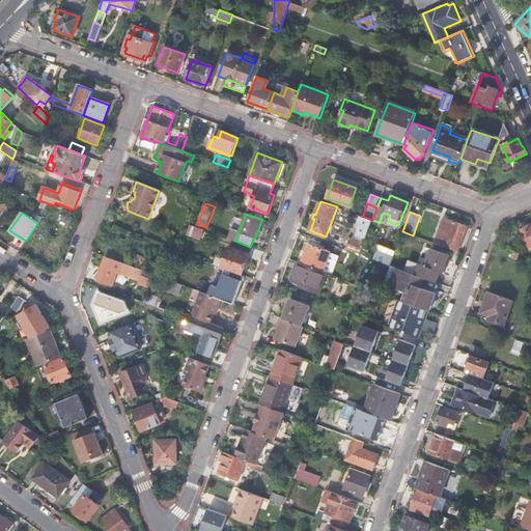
[(457,214),(456,220),(471,222),(472,216),(457,214)]
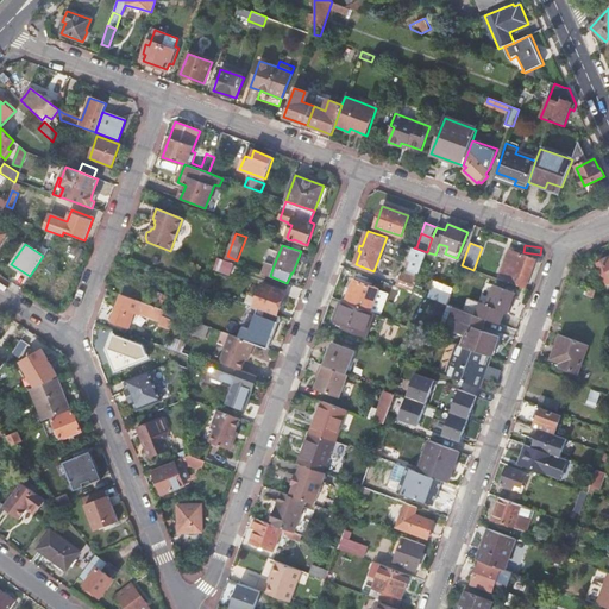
[(407,267),(420,271),(427,252),(414,248),(409,259),(409,261),(407,267)]
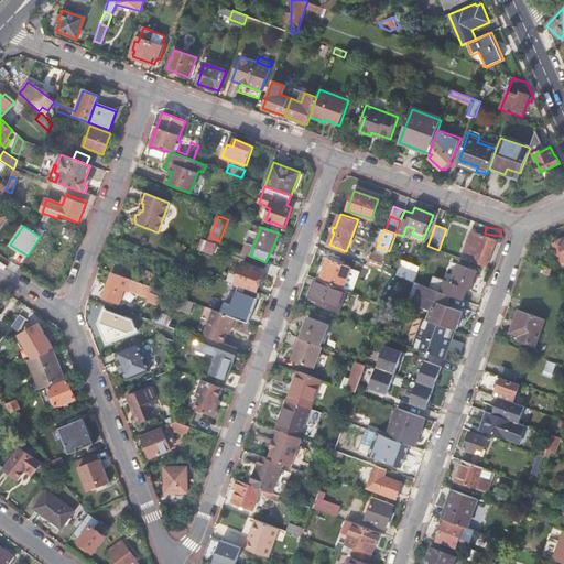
[(472,231),(462,258),(485,267),(495,240),(472,231)]
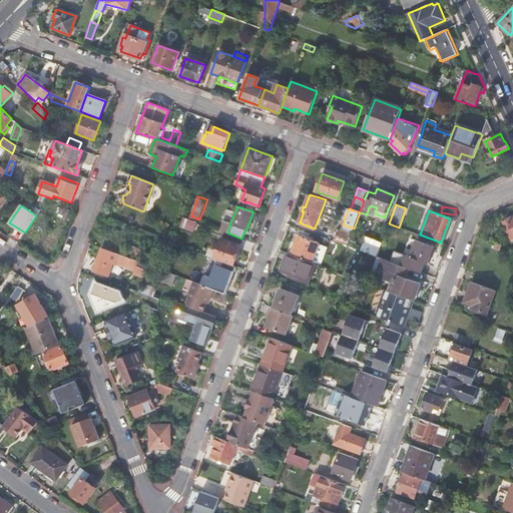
[(192,237),(197,222),(182,216),(179,225),(181,225),(178,232),(192,237)]
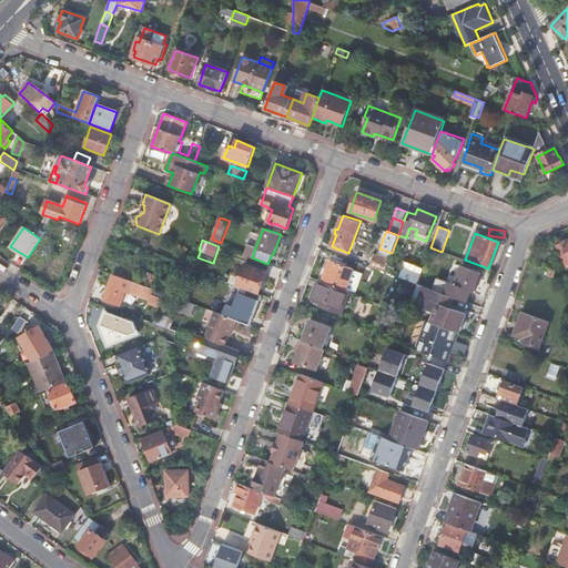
[(567,264),(567,254),(563,243),(557,245),(567,265),(567,264)]
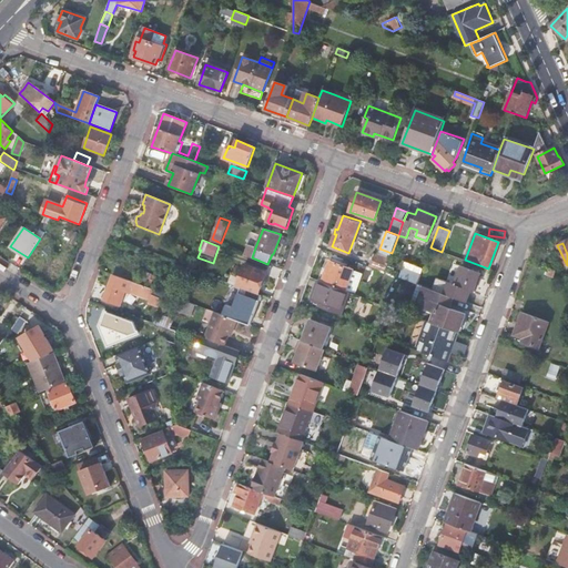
[(250,246),(246,256),(252,257),(255,247),(250,246)]
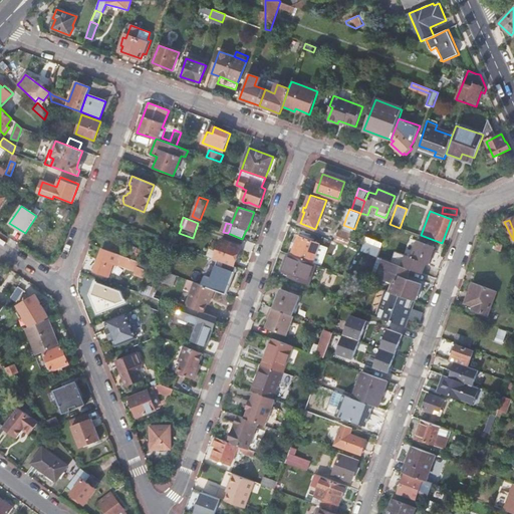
[(334,241),(348,246),(352,235),(338,230),(334,241)]
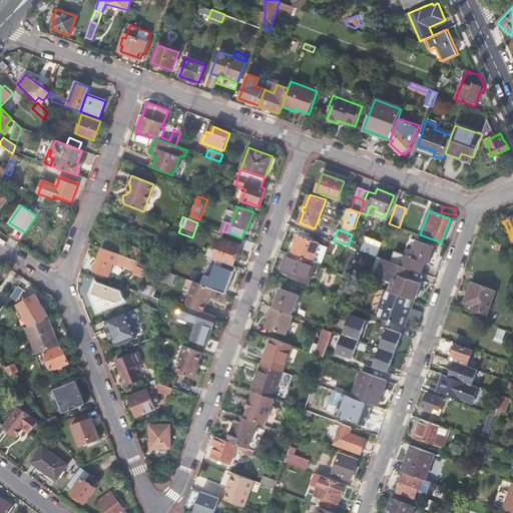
[(292,242),(287,253),(312,263),(318,244),(319,243),(298,235),(295,243),(292,242)]
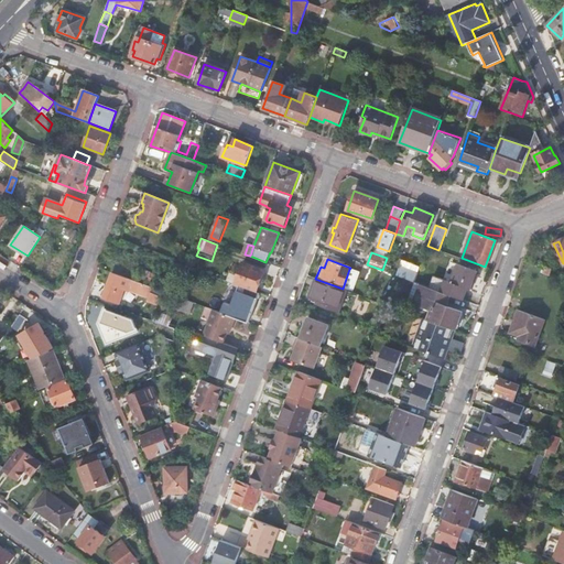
[(396,271),(394,274),(398,275),(414,282),(420,268),(403,261),(399,272),(396,271)]
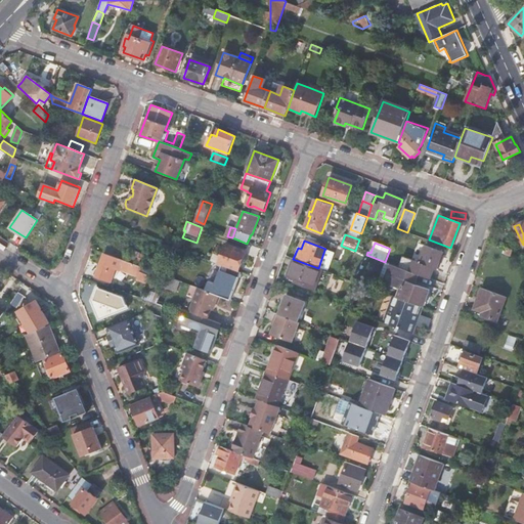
[(210,261),(222,265),(237,271),(245,251),(225,244),(222,254),(213,251),(210,261)]
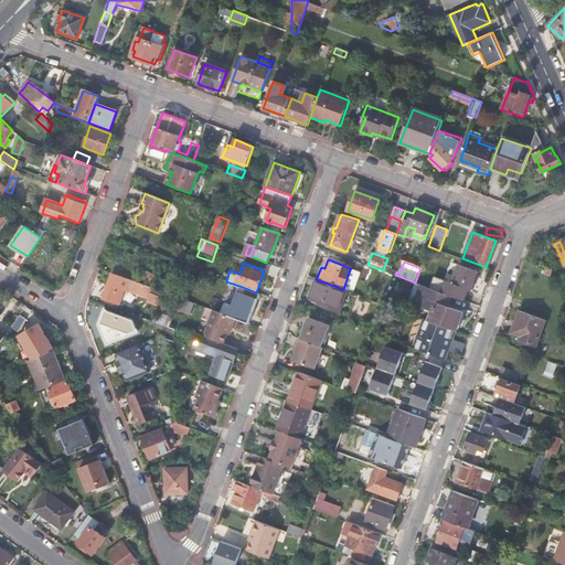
[(189,269),(178,265),(177,270),(187,274),(189,269)]
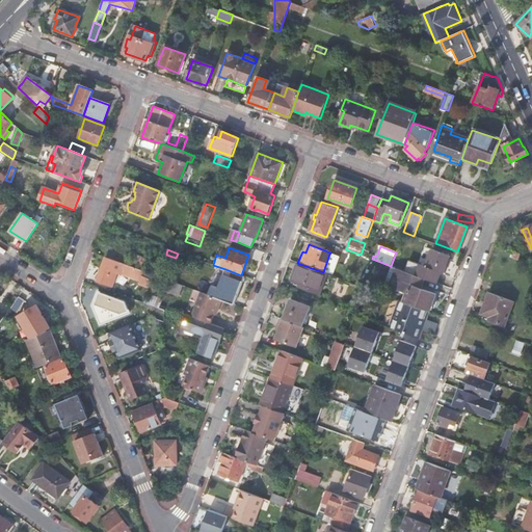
[(405,271),(424,278),(436,283),(441,272),(444,273),(450,256),(432,249),(431,253),(426,266),(422,264),(409,260),(405,271)]
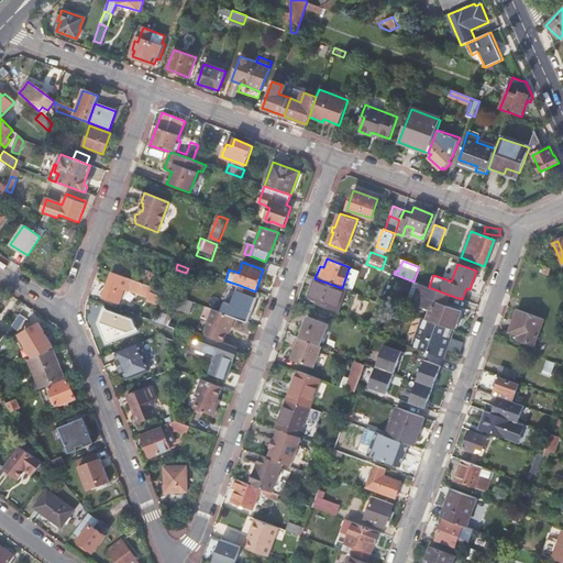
[(446,279),(451,282),(456,267),(452,265),(446,279)]
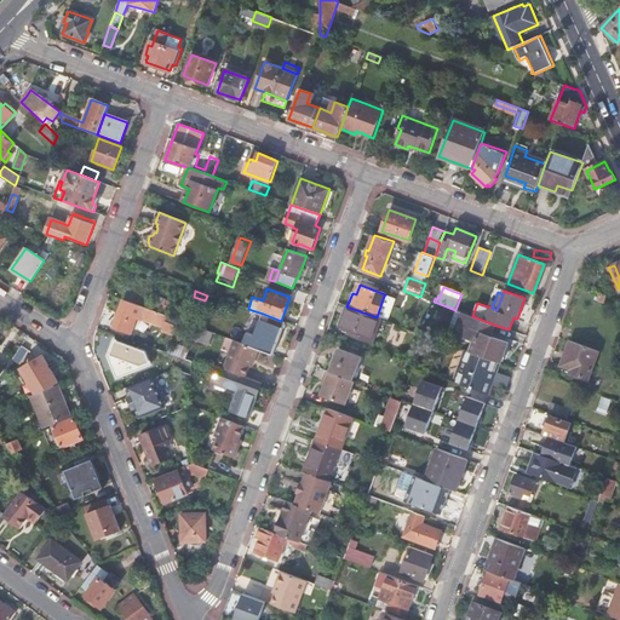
[(604,303),(608,296),(601,293),(598,299),(604,303)]
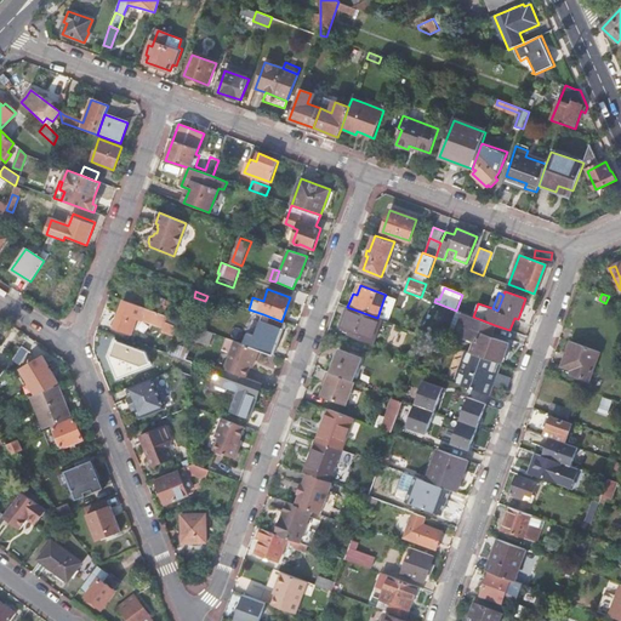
[(385,296),(377,318),(382,320),(387,322),(396,300),(385,296)]
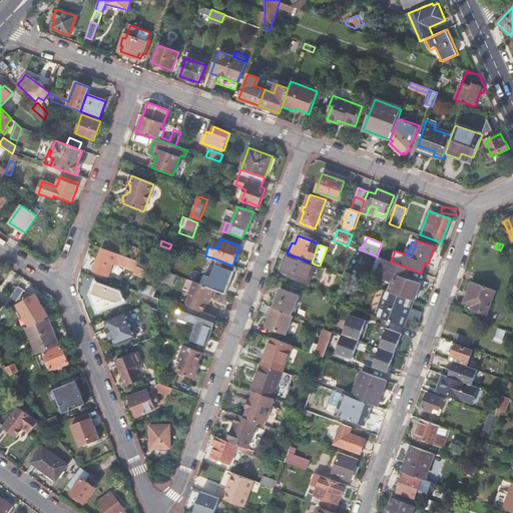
[(144,251),(132,247),(130,254),(141,259),(144,251)]
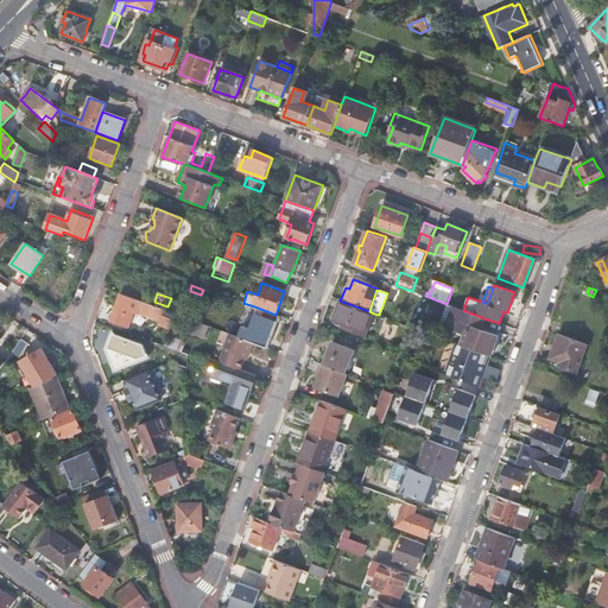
[(151,311),(153,305),(121,295),(112,321),(127,327),(133,311),(138,312),(139,308),(151,312),(151,311)]
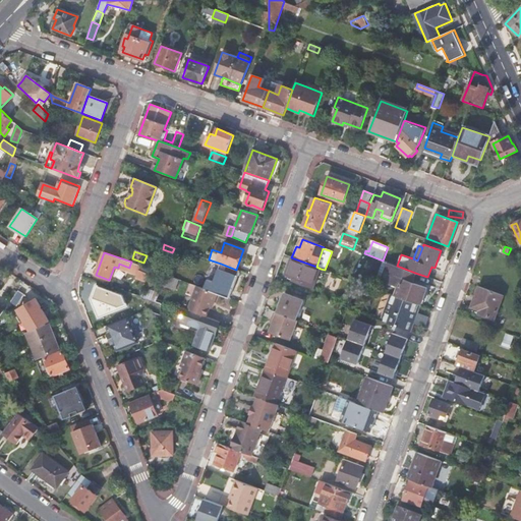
[(321,269),(316,267),(291,257),(285,275),(299,280),(298,283),(312,289),(321,269)]
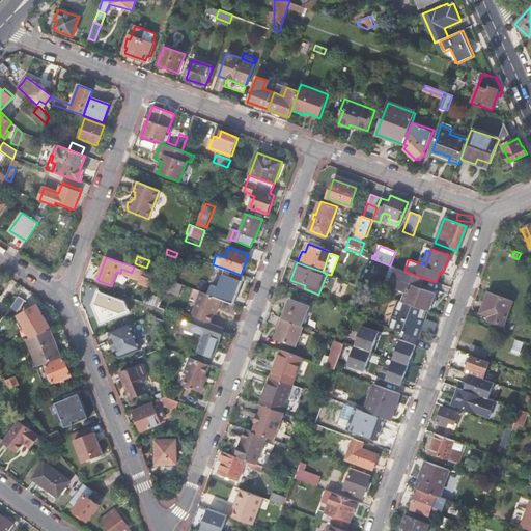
[(390,285),(397,268),(391,266),(384,283),(390,285)]
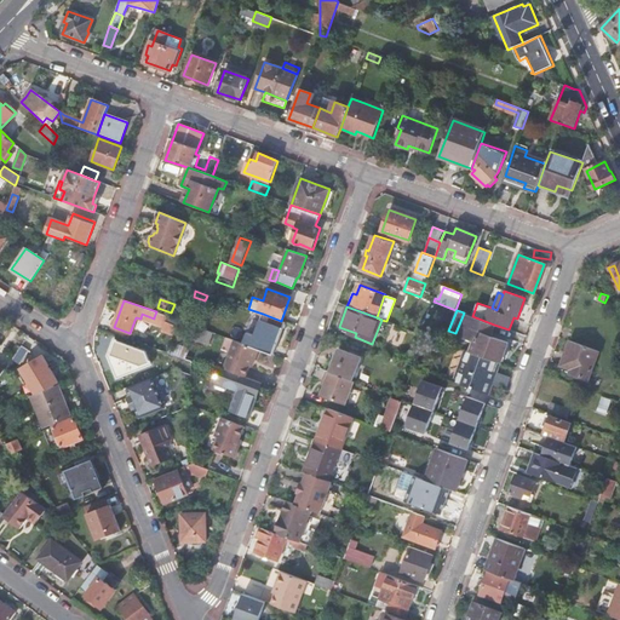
[(165,322),(167,316),(156,311),(154,317),(165,322)]
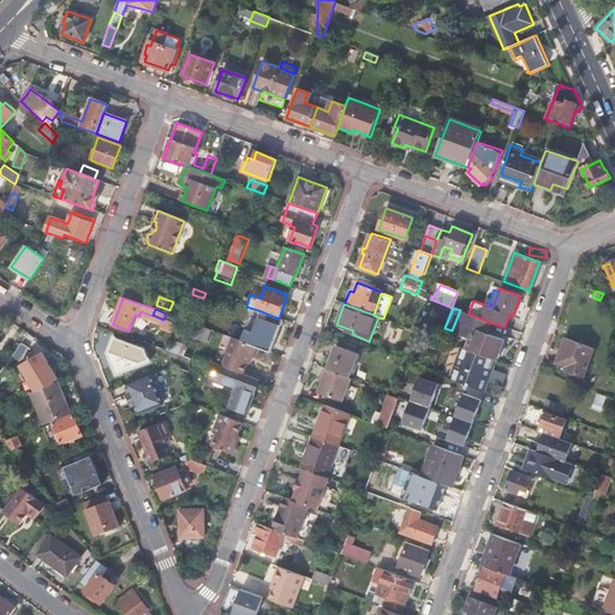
[(487,333),(490,322),(469,314),(460,310),(452,330),(471,339),(467,350),(497,360),(505,340),(487,333)]
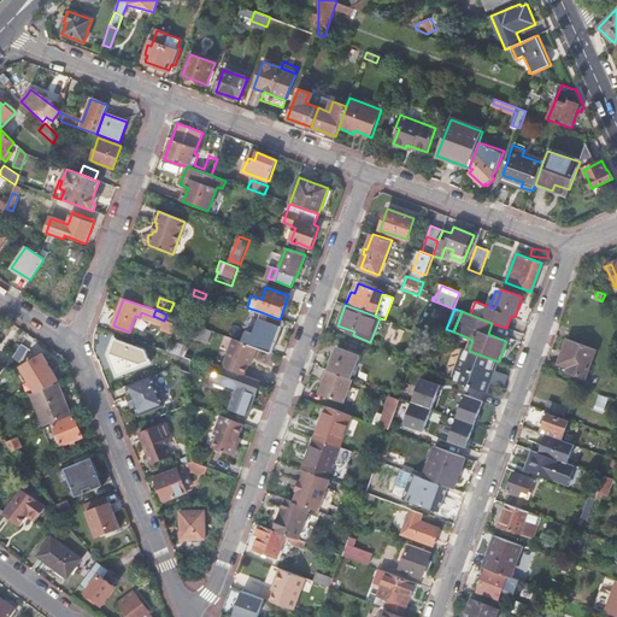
[(246,331),(242,342),(257,347),(271,352),(283,321),(280,319),(262,312),(253,334),(246,331)]
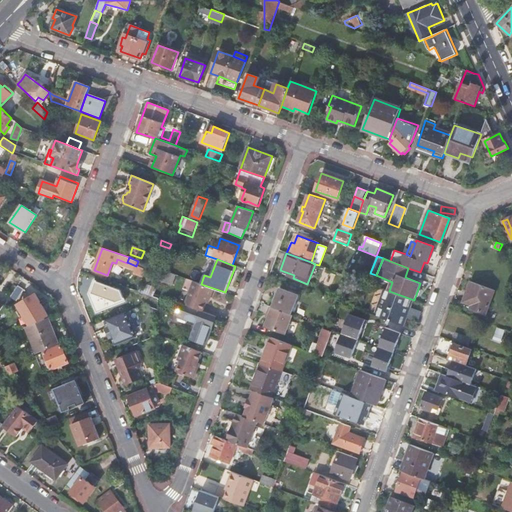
[(165,263),(162,270),(170,272),(172,266),(165,263)]
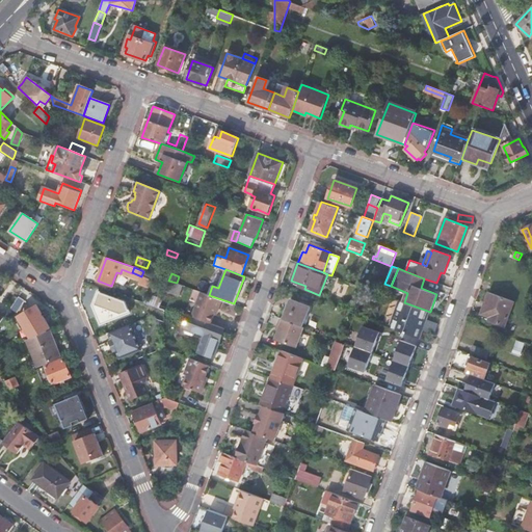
[(178,296),(182,285),(177,283),(168,281),(165,291),(178,296)]
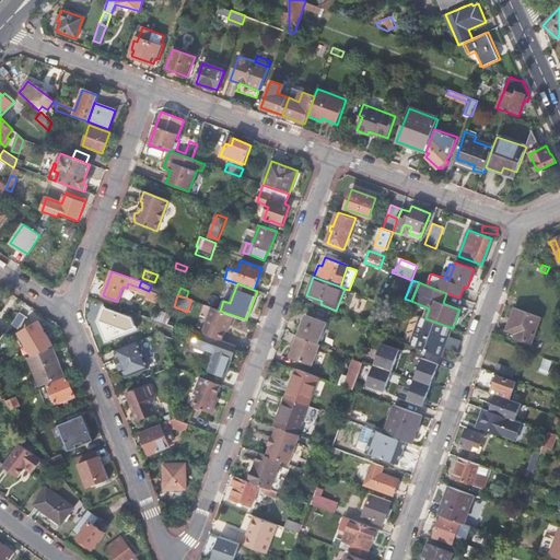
[(230,326),(233,315),(220,311),(211,307),(202,333),(222,340),(228,325),(230,326)]
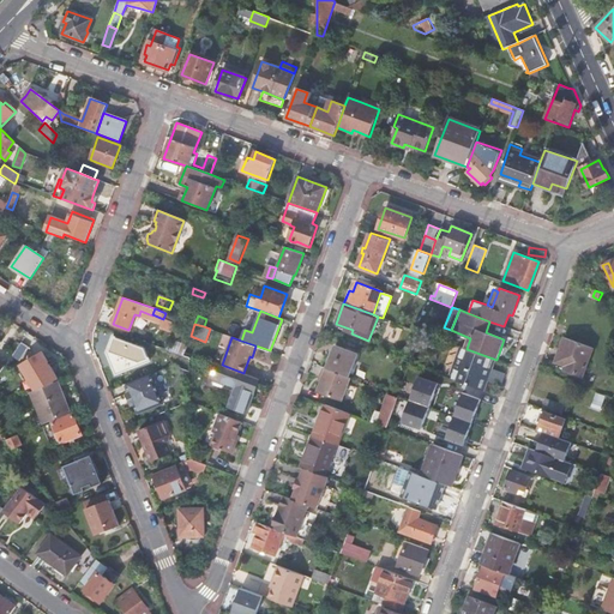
[(583,375),(594,348),(565,337),(557,362),(567,366),(565,369),(583,375)]
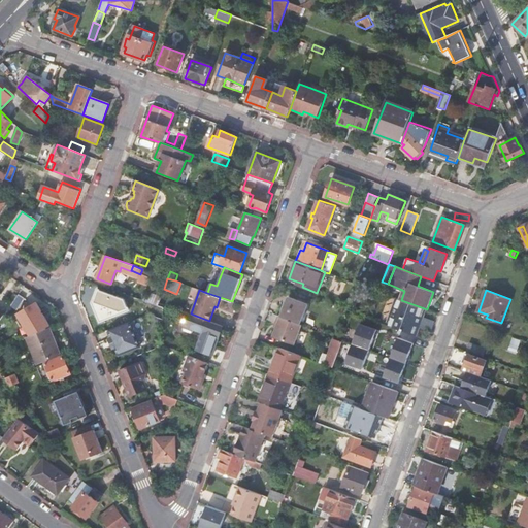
[(114,307),(120,292),(117,291),(110,305),(114,307)]
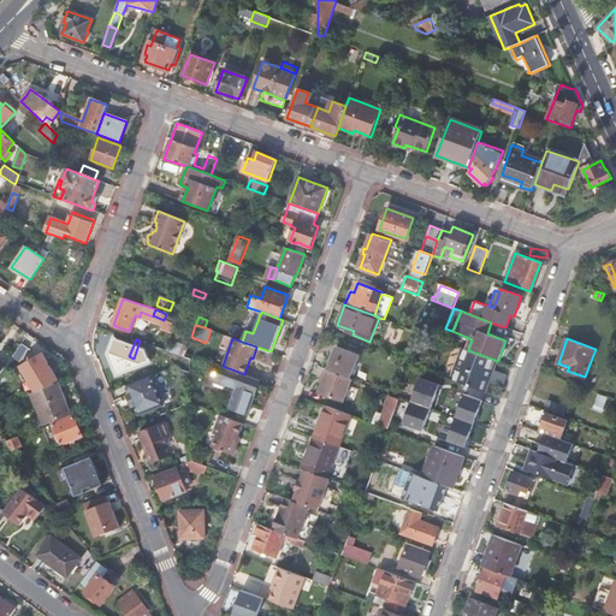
[(190,361),(190,359),(183,356),(167,350),(140,341),(134,359),(134,360),(152,366),(154,360),(172,366),(190,372),(190,361)]
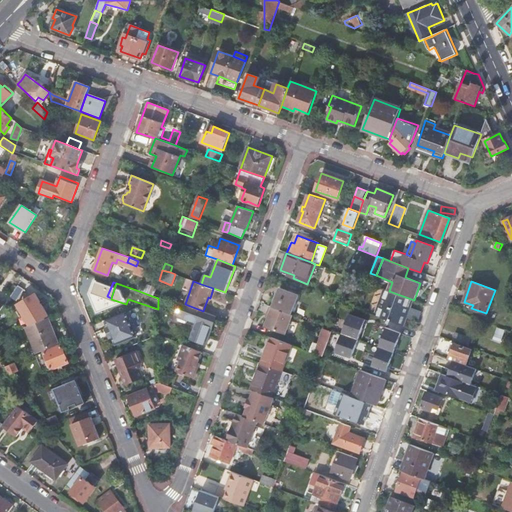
[(152,296),(153,293),(155,288),(142,284),(139,291),(152,296)]
